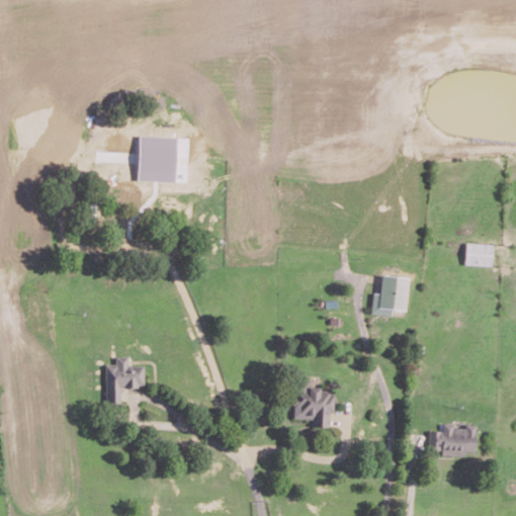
[(177,138),(140,137),(138,181),(176,182),(177,138)]
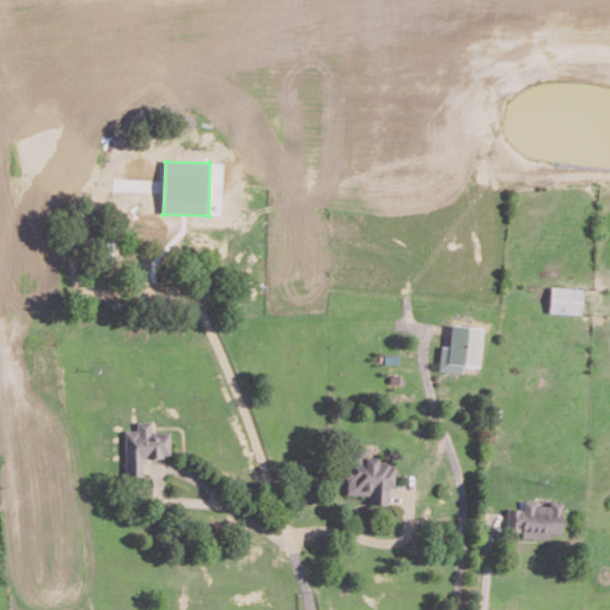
[(551,313),(583,315),(584,288),(551,287),(551,313)]
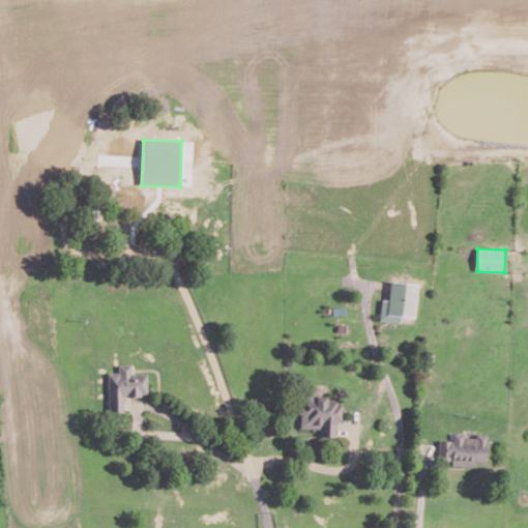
[(419,285),(391,282),(389,301),(383,300),(381,321),(402,323),(403,317),(415,318),(419,285)]
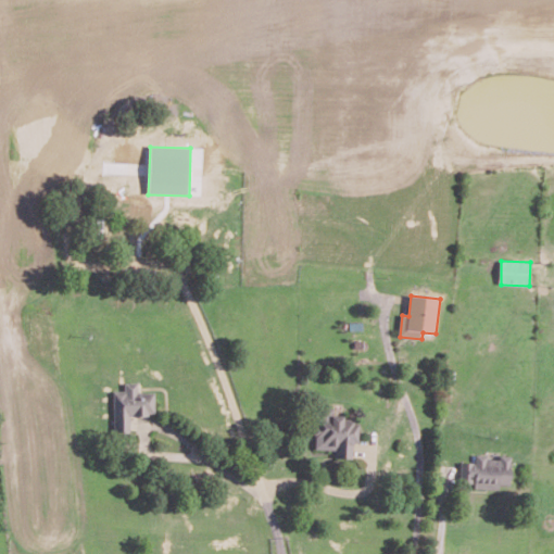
[(156,415),(155,393),(138,393),(138,383),(125,383),(126,392),(114,392),(115,435),(131,435),(130,416),(156,415)]
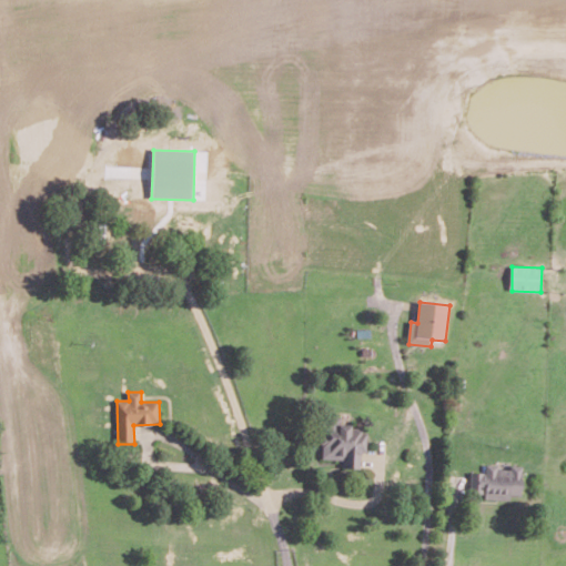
[(323,460),(343,461),(343,468),(361,470),(362,453),(367,453),(369,428),(341,427),(342,417),(325,416),(323,460)]
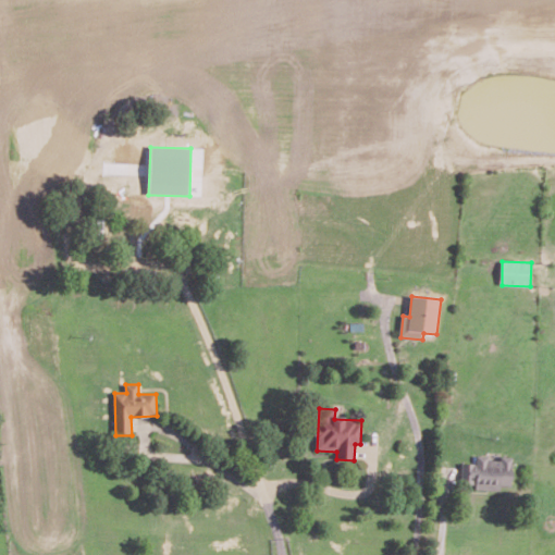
[(461,464),(461,484),(476,484),(476,490),(502,491),(502,486),(512,486),(513,457),(502,457),(502,460),(490,460),(490,457),(477,456),(477,464),(461,464)]
